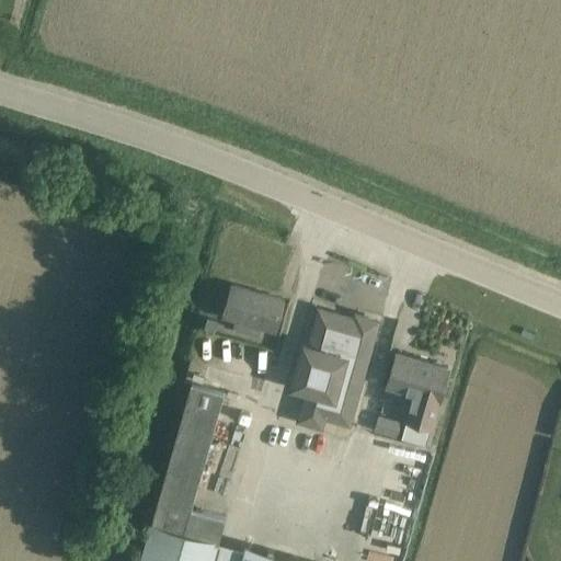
[(232,285),(224,316),(236,319),(232,329),(259,335),(261,327),(274,330),(283,299),(232,285)]
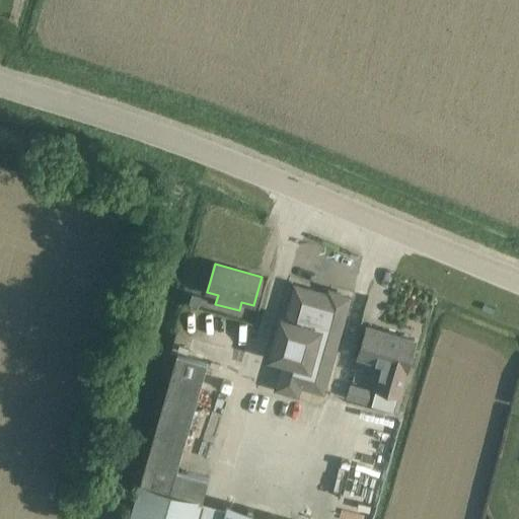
[(322,391),(337,340),(343,320),(349,296),(329,291),(327,296),(295,286),(286,319),(281,317),(271,356),(284,360),(277,388),(296,394),(299,384),(322,391)]
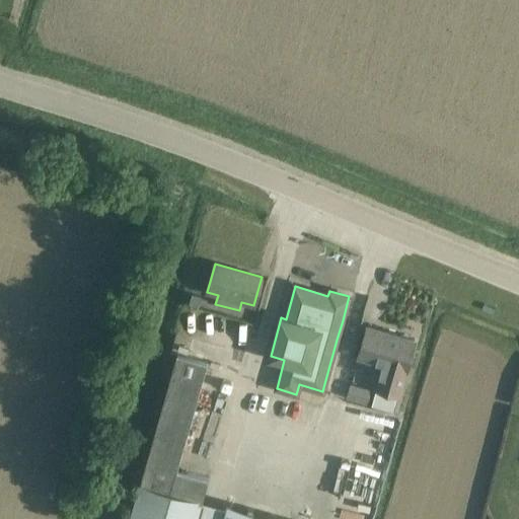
[(180,319),(177,328),(193,334),(196,324),(180,319)]
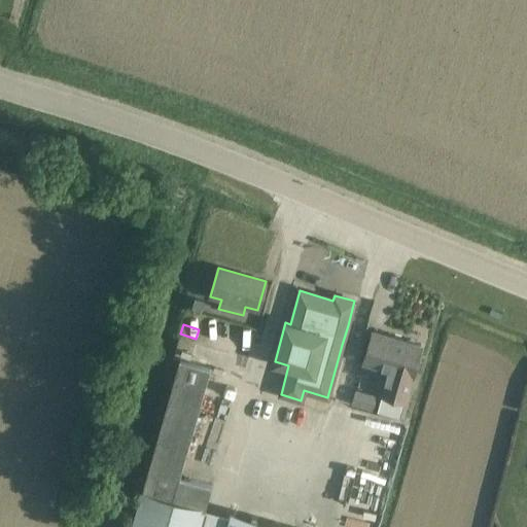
[(382,393),(377,411),(400,418),(421,346),(373,331),(364,361),(389,369),(382,393)]
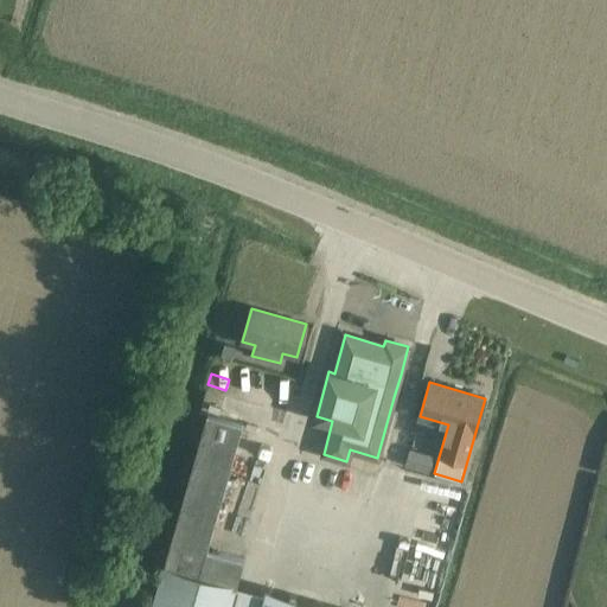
[(285,385),(274,391),(279,402),(291,397),(285,385)]
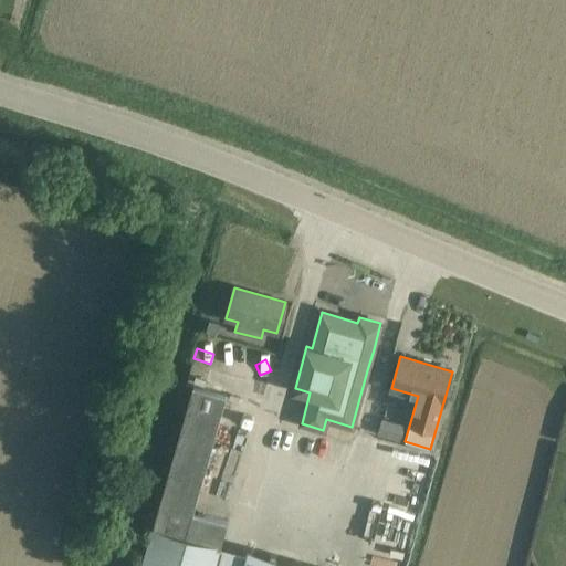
[(187,407),(142,565),(213,565),(227,522),(192,512),(226,395),(194,386),(187,407)]
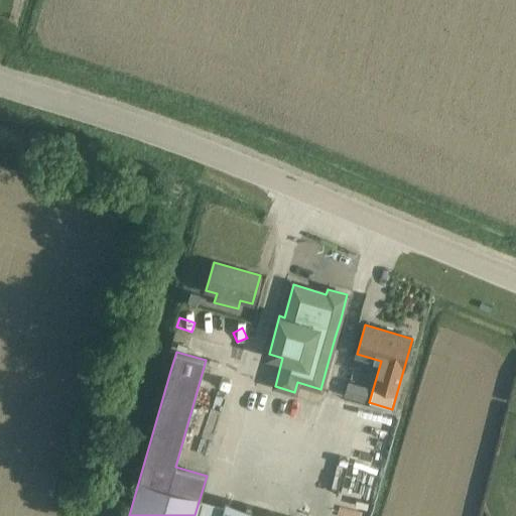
[(349,383),(345,396),(365,402),(369,389),(349,383)]
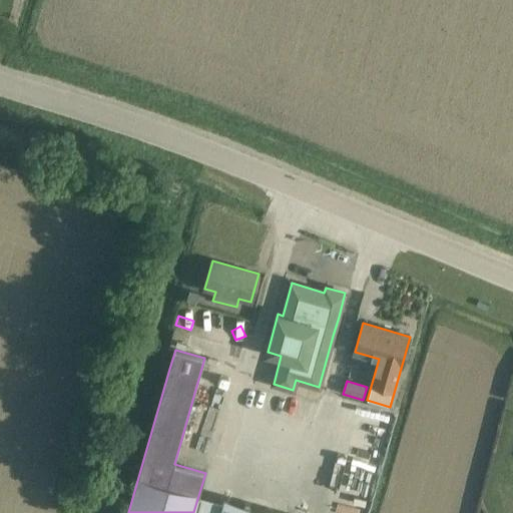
[(286,512),(223,496),(221,501),(218,512),(286,512)]
